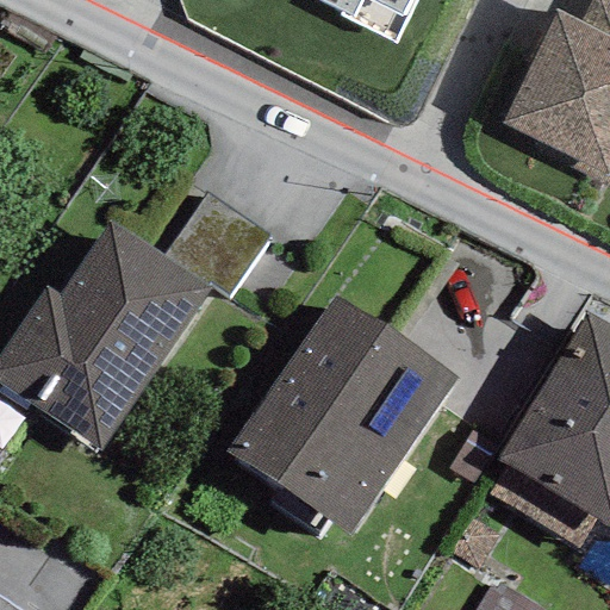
[(318,0),(342,12),(340,17),(394,44),(416,0),(318,0)]
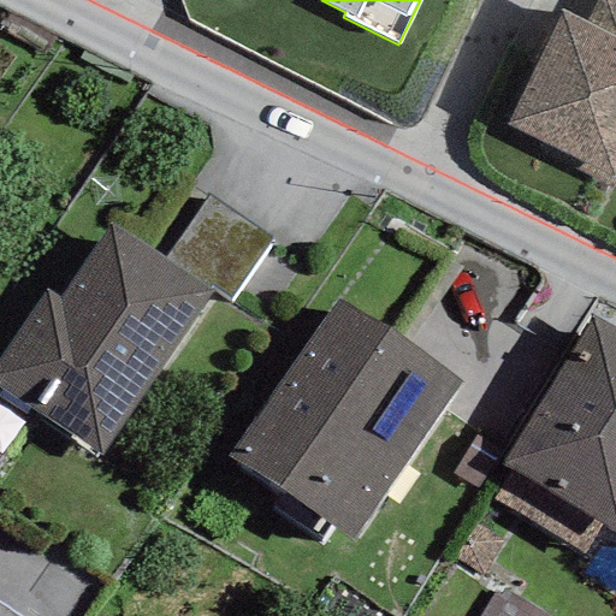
[(615,0),(596,0),(586,22),(615,36),(615,0)]
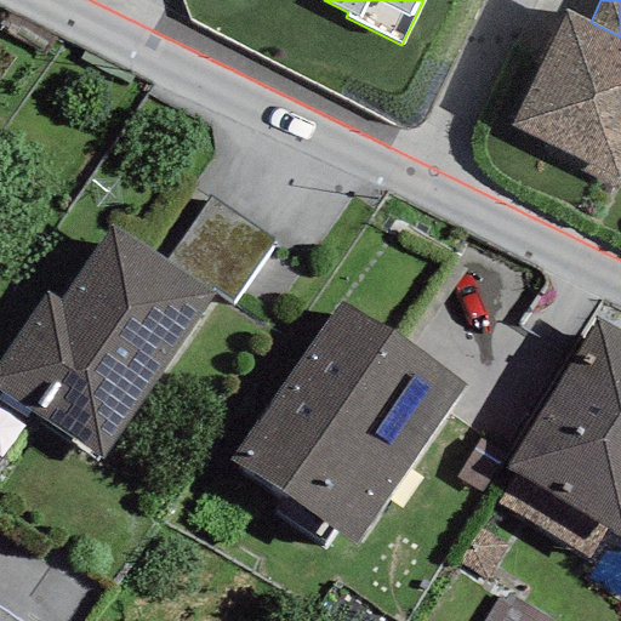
[(565,10),(510,126),(586,164),(582,172),(620,192),(620,36),(591,22),(565,10)]
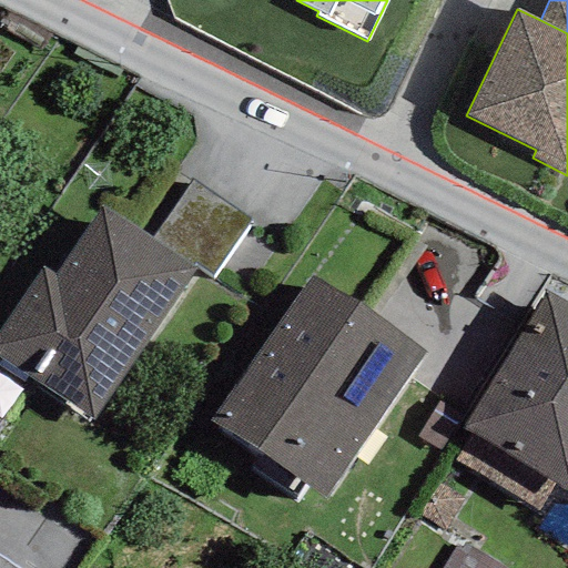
[(152,237),(198,269),(212,277),(252,221),(192,182),(152,237)]
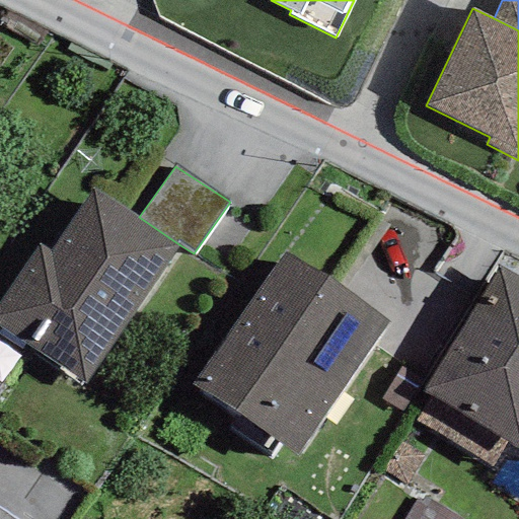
[(0,326),(84,384),(180,245),(139,217),(94,187),(50,251),(39,244),(0,300),(0,326)]
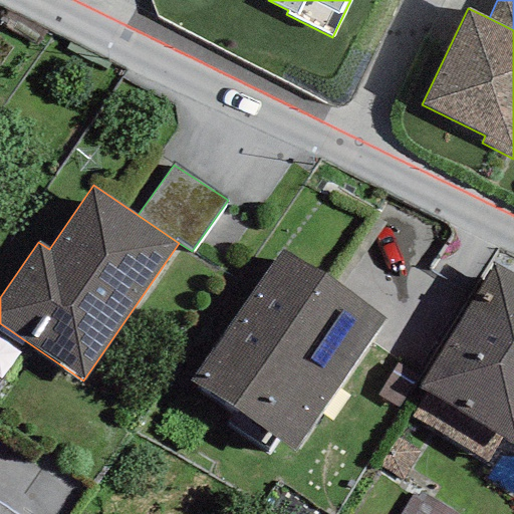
[(283,251),(190,381),(292,451),(383,321),(283,251)]
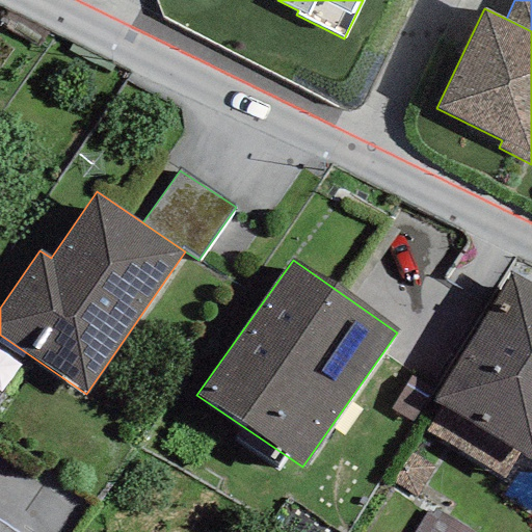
[(531,286),(512,274),(434,402),(531,460),(531,286)]
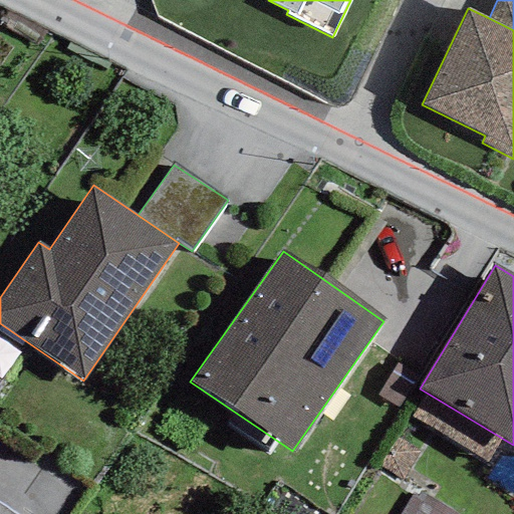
[(455,513),(414,488),(398,513),(455,513)]
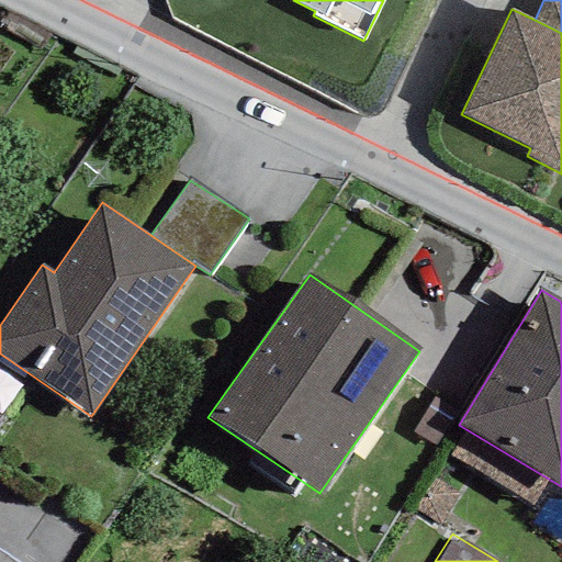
[(0,561),(19,561),(0,549),(0,561)]
